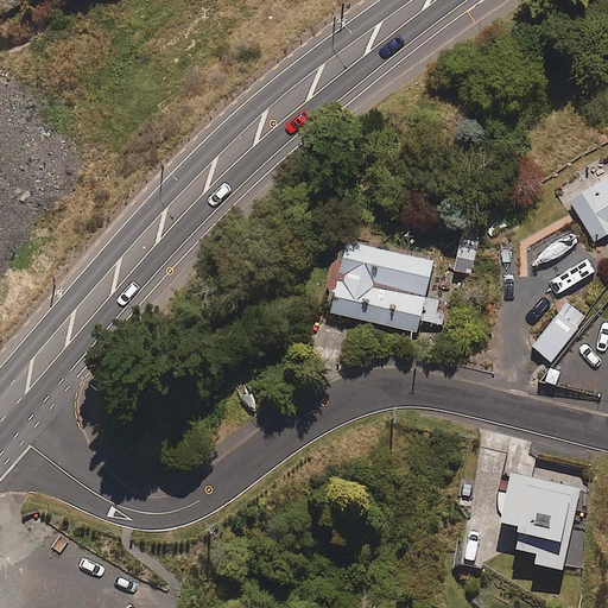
[(607,233),(607,171),(586,185),(581,177),(562,189),(594,241),(607,233)]
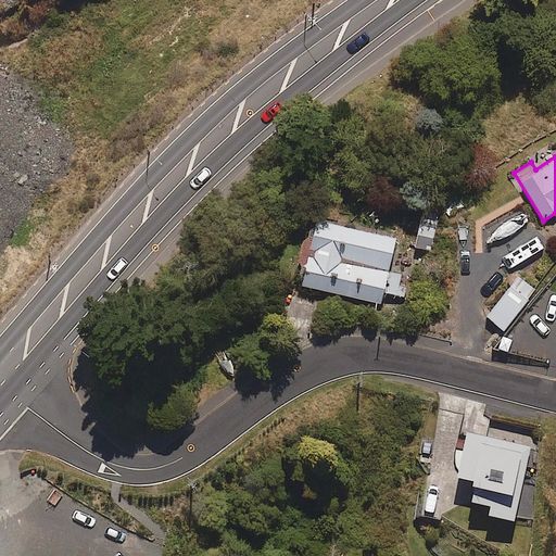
[(441,198),(422,194),(409,253),(427,257),(441,198)]
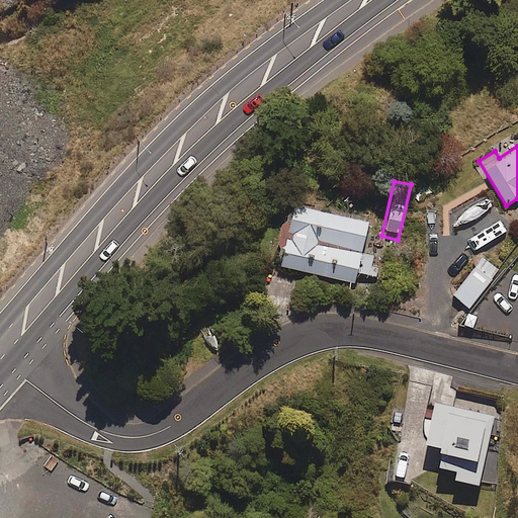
[(369,220),(292,200),(277,262),(354,281),(369,220)]
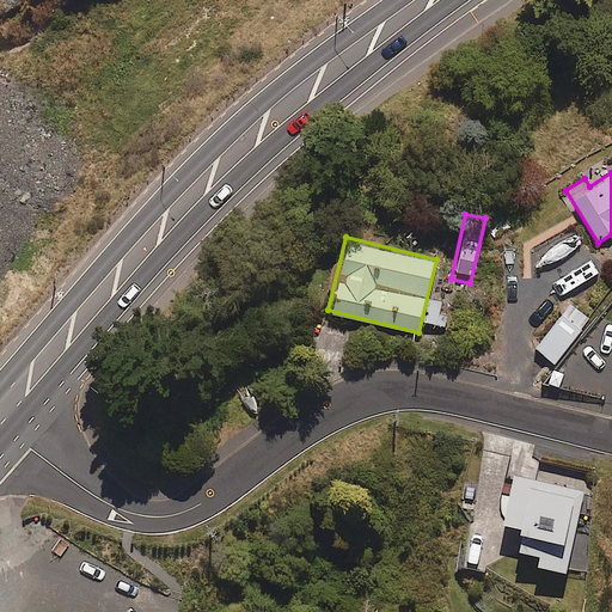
[(588,316),(568,301),(533,349),(552,363),(588,316)]
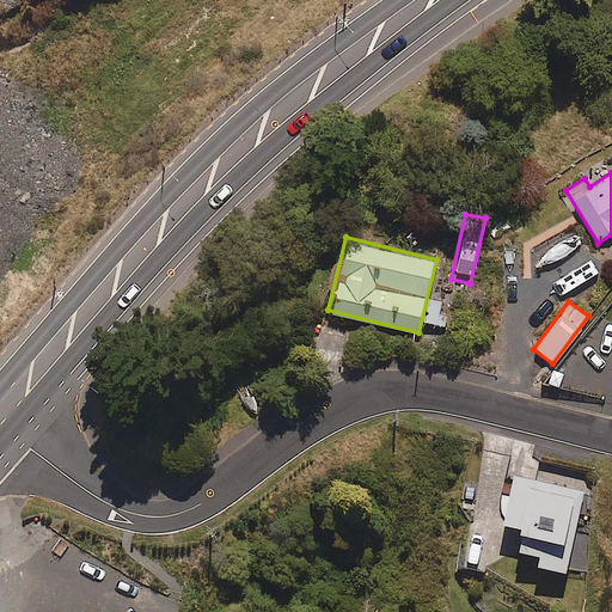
[(583,490),(513,472),(502,516),(525,522),(520,543),(539,548),(537,558),(564,565),(583,490)]
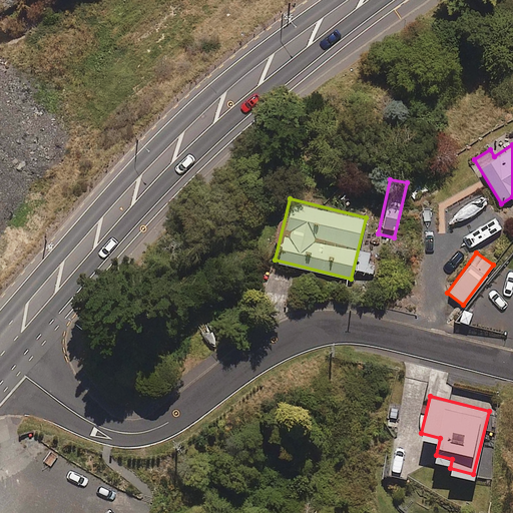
All buildings are outlined.
